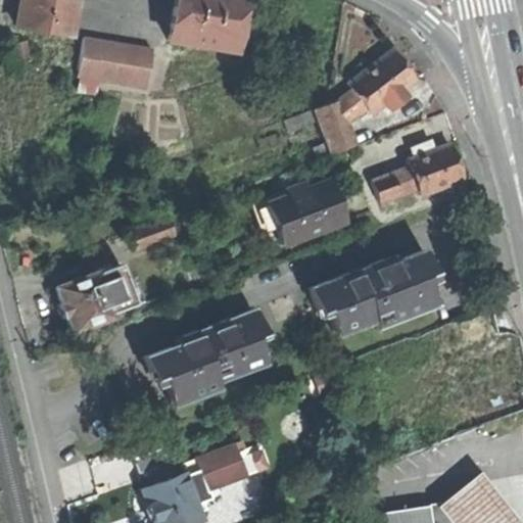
[(19,0),(15,28),(69,36),(75,0),(19,0)]
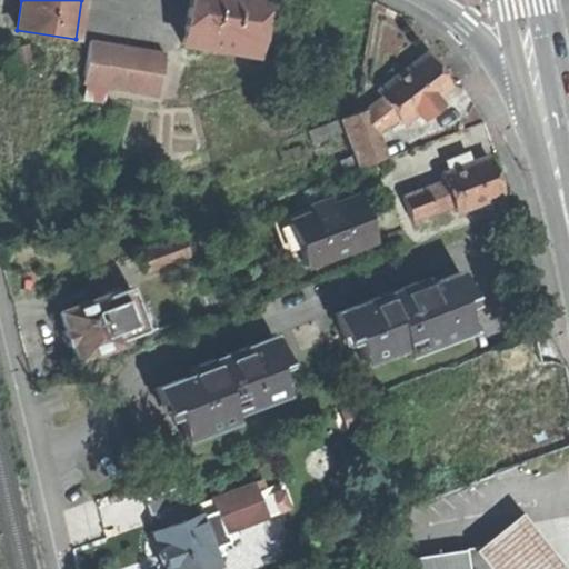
[(189,0),(181,46),(252,58),(262,0),(189,0)]
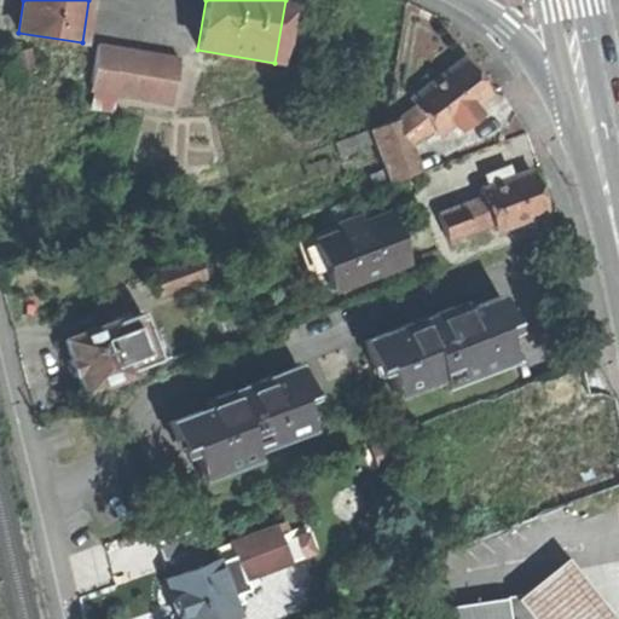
[(179,61),(97,47),(90,94),(172,108),(179,61)]
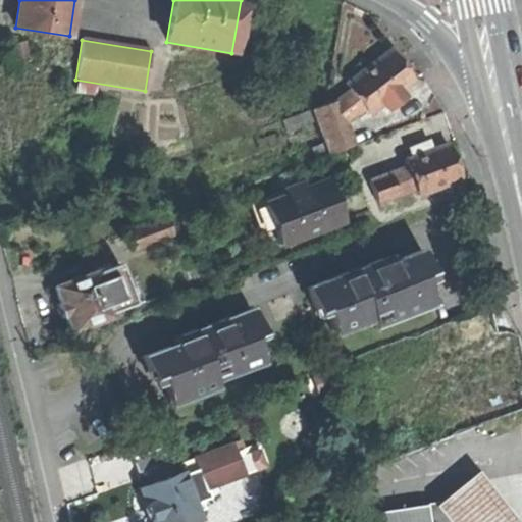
[(363,108),(368,115),(382,104),(399,91),(412,82),(400,65),(388,51),(345,85),(350,91),(363,108)]
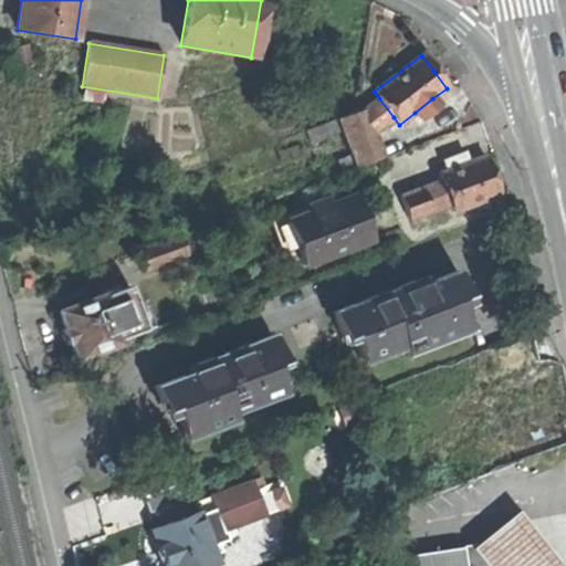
[(374,132),(394,117),(379,98),(365,109),(374,132)]
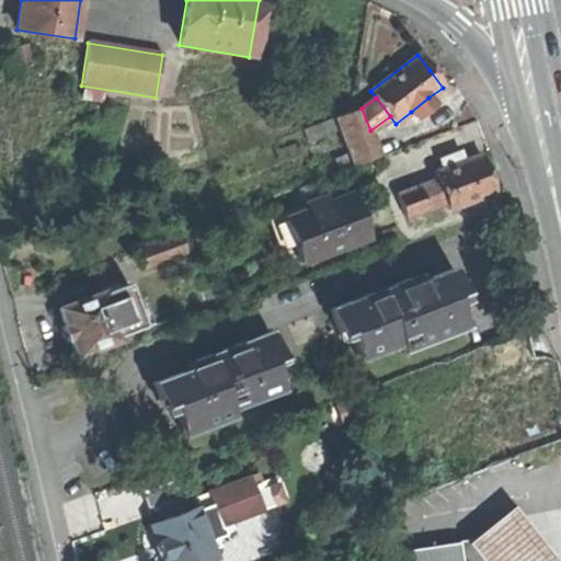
[(435,105),(428,98),(411,112),(416,121),(435,105)]
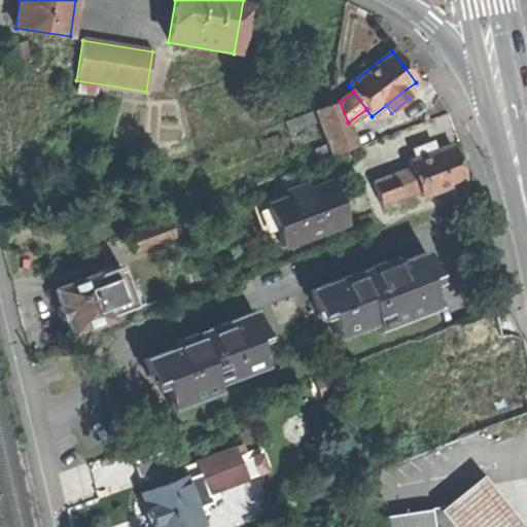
[(357,147),(348,123),(340,102),(316,110),(320,120),(328,143),(332,156),(357,147)]
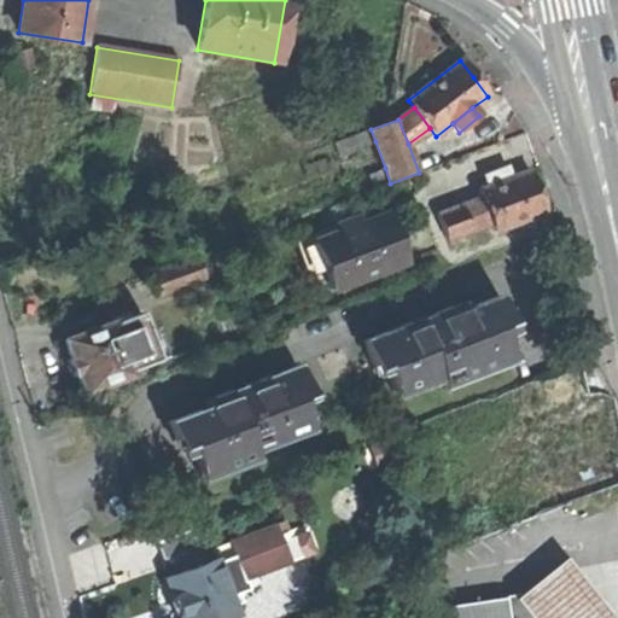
[(338,156),(375,141),(371,129),(333,144),(338,156)]
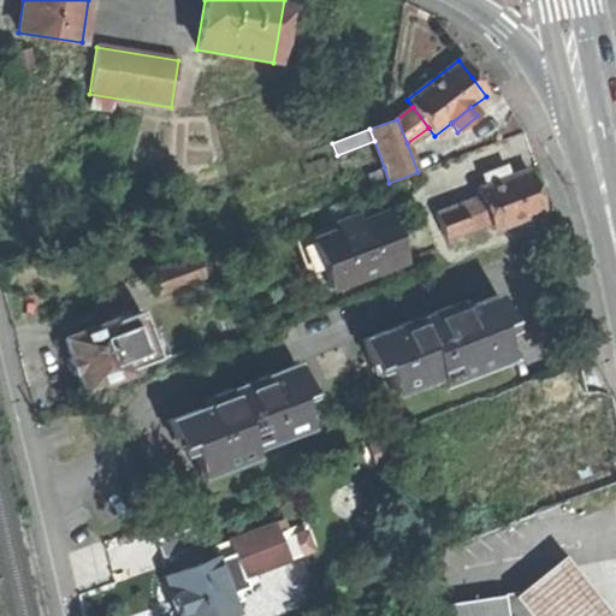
[(372,189),(389,183),(384,167),(367,173),(372,189)]
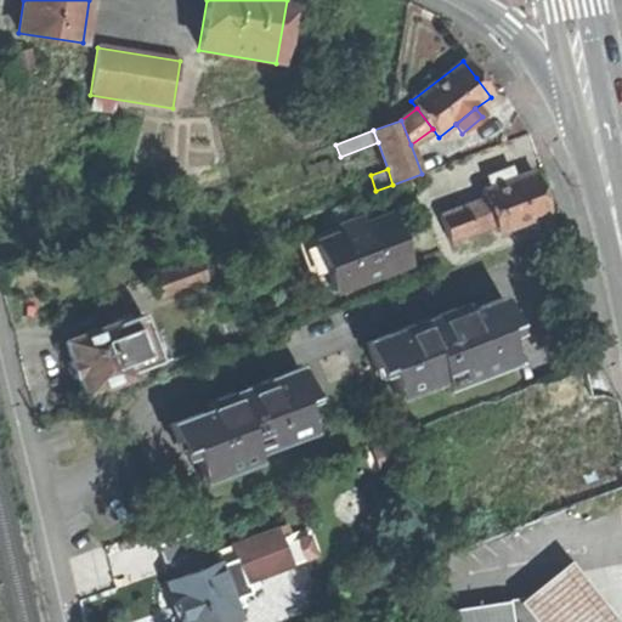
[(488,180),(491,188),(512,180),(509,171),(488,180)]
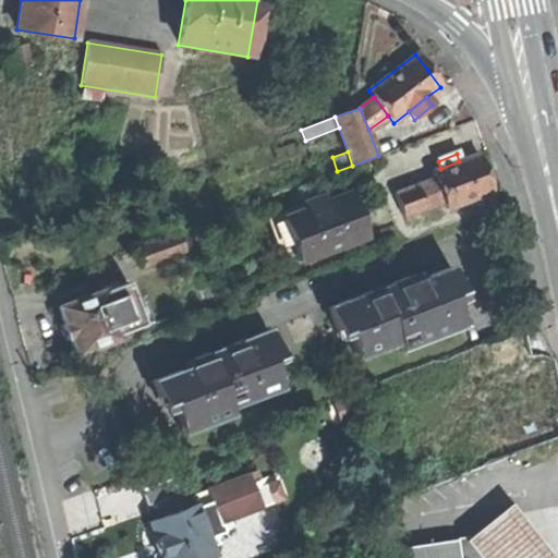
[(443,203),(446,210),(492,193),(485,174),(478,155),(459,161),(440,169),(432,171),(435,179),(443,203)]
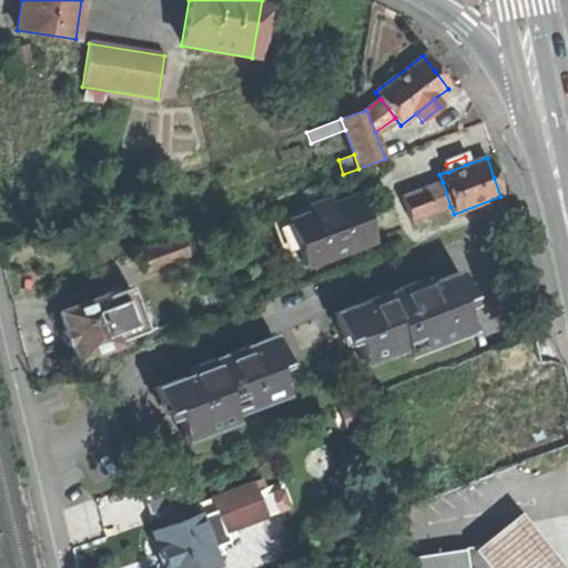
[(411,220),(450,206),(443,182),(403,196),(411,220)]
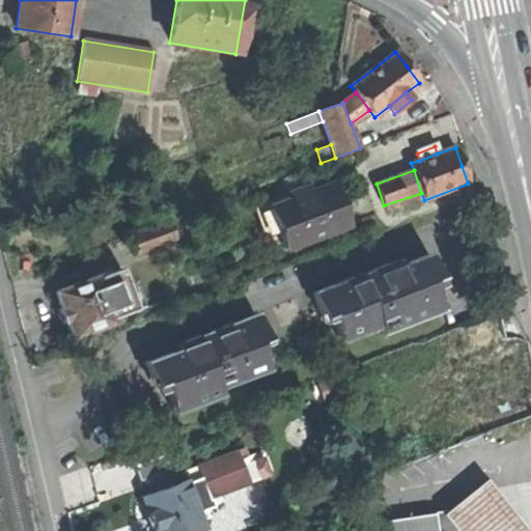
[(279,234),(284,250),(348,226),(337,196),(333,185),(309,193),(269,208),(279,234)]
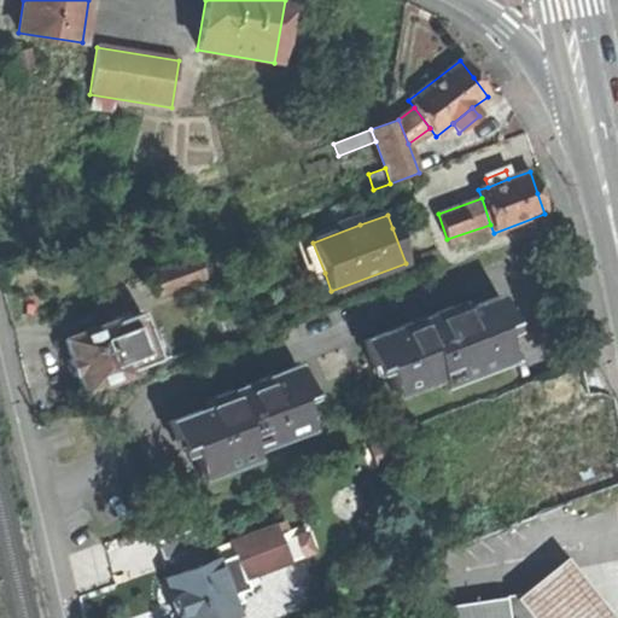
[(308,279),(325,273),(313,243),(360,225),(357,217),(293,240),(308,279)]
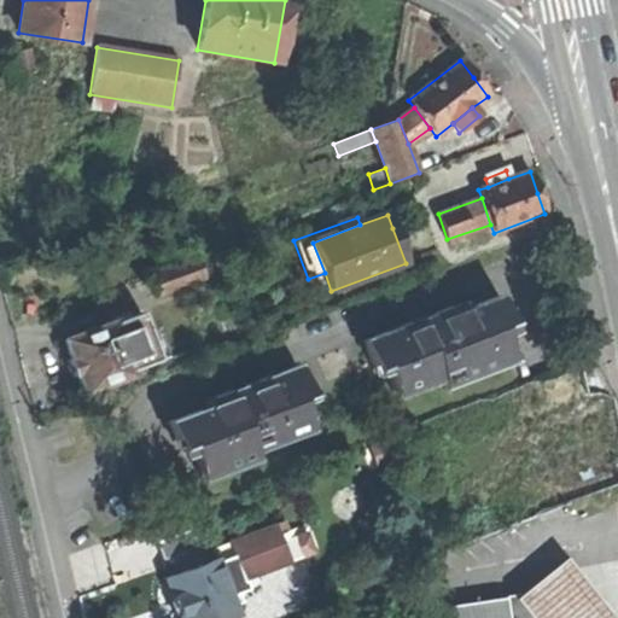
[(149,277),(156,296),(204,278),(196,258),(149,277)]
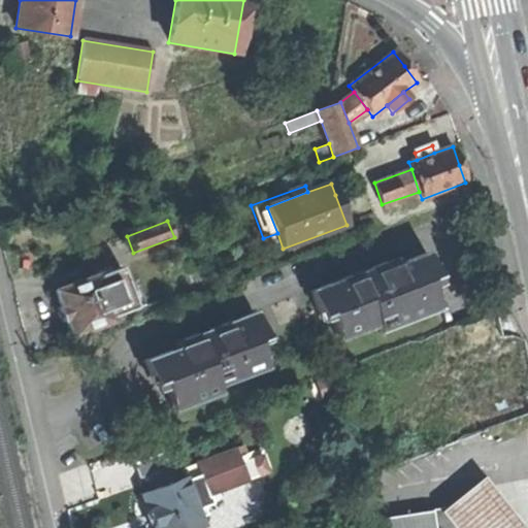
[(408,315),(435,304),(424,274),(434,270),(428,255),(387,269),(385,264),(371,269),(373,275),(361,279),(359,273),(327,285),(328,290),(311,296),(319,314),(328,310),(337,334),(374,321),(380,333),(410,322),(408,315)]
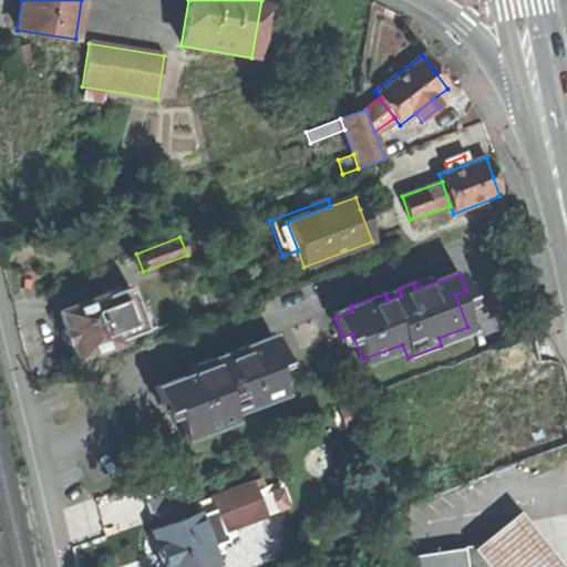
[(103,292),(104,296),(105,298),(122,291),(120,287),(103,292)]
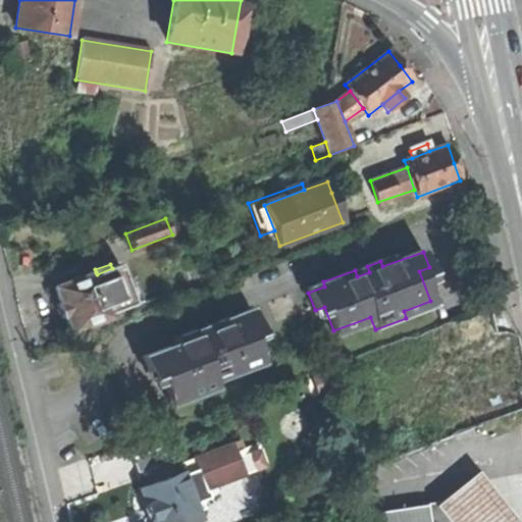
[(112,268),(97,274),(98,276),(108,272),(112,284),(102,289),(111,313),(134,305),(126,285),(119,266),(112,268)]
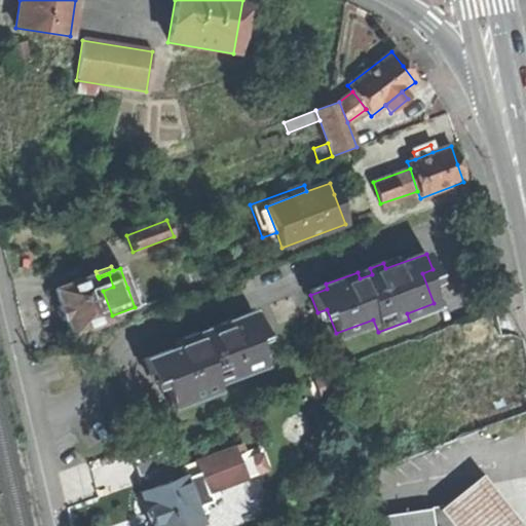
[(67,321),(73,336),(114,320),(112,315),(103,291),(99,278),(98,276),(97,274),(55,290),(62,307),(59,308),(61,314),(64,322),(67,321)]
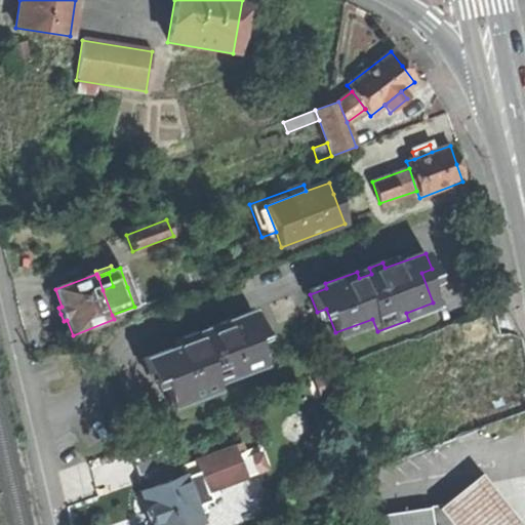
[(109,274),(98,278),(103,290),(113,286),(109,274)]
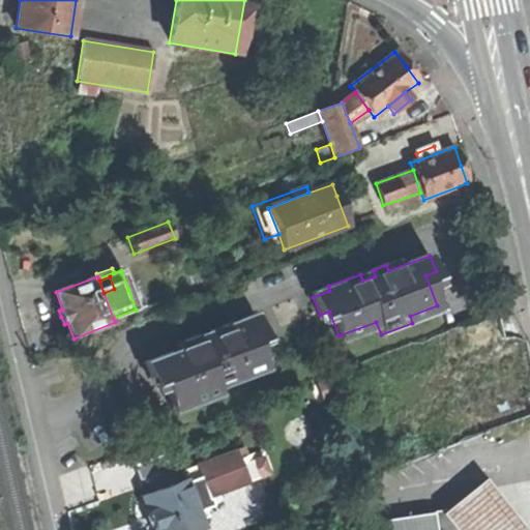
[(137,287),(128,290),(136,310),(144,306),(137,287)]
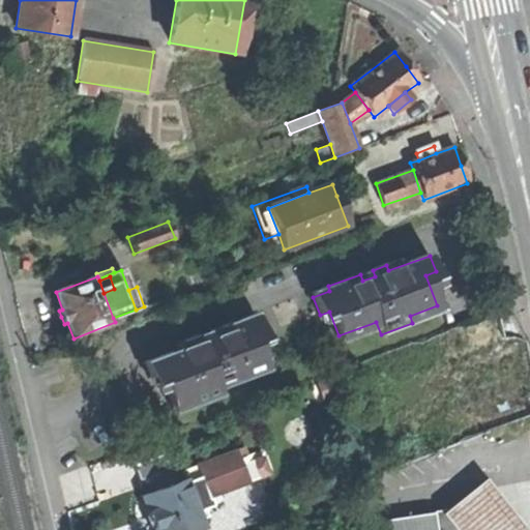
[(165,389),(172,407),(198,398),(199,401),(253,381),(249,372),(264,366),(255,341),(264,337),(258,320),(242,326),(240,320),(209,331),(211,337),(200,342),(198,335),(184,341),(186,347),(145,362),(151,380),(160,377),(165,389)]
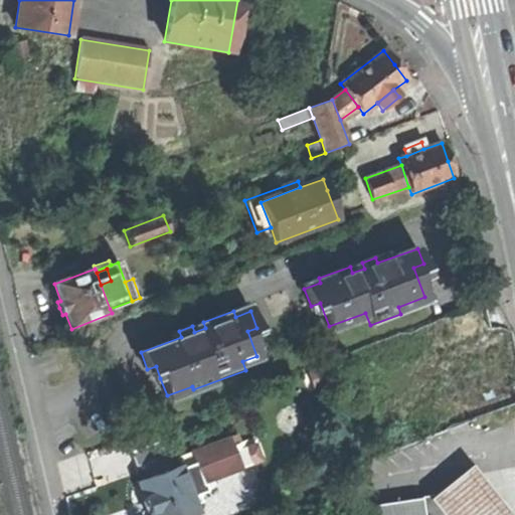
[(514,337),(437,361),(446,392),(456,389),(461,406),(514,389),(514,337)]
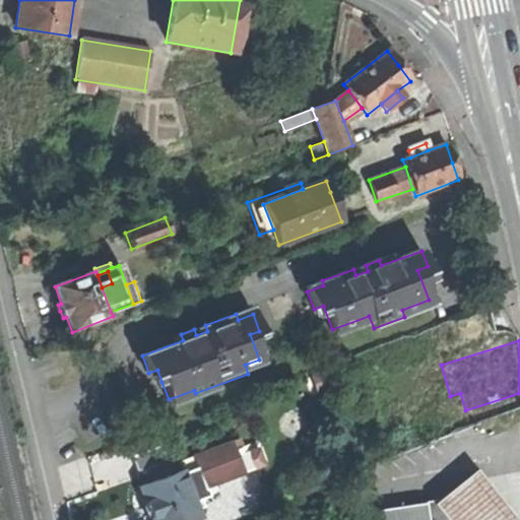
[(128,444),(138,472),(167,461),(156,433),(128,444)]
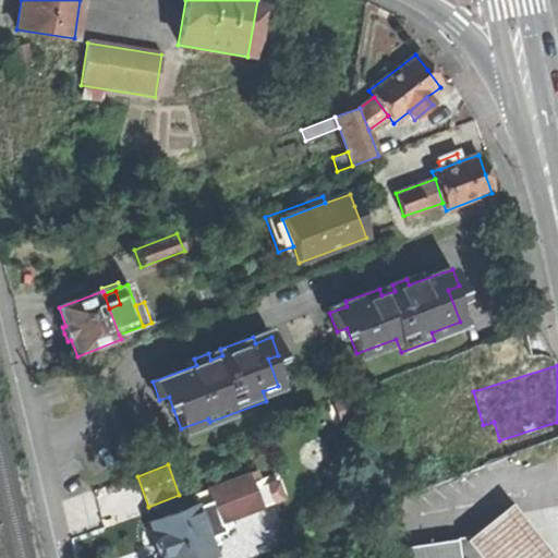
[(209,489),(215,506),(254,490),(249,475),(209,489)]
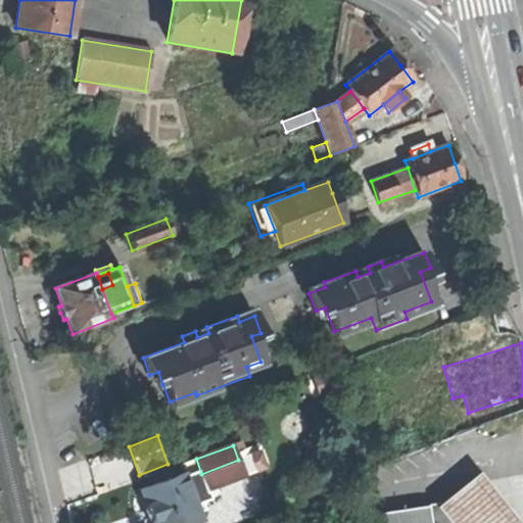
[(192,522),(201,520),(183,473),(141,489),(149,513),(153,522),(192,522)]
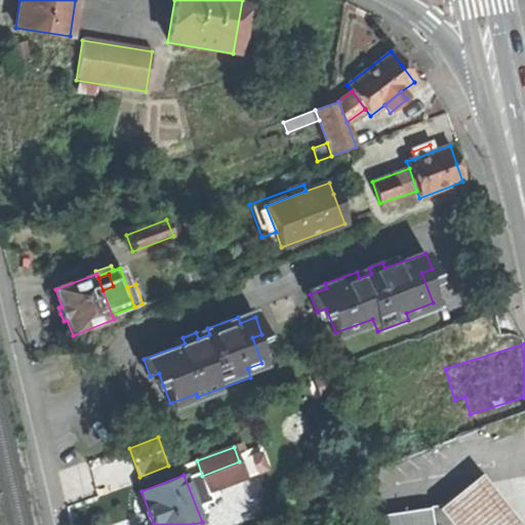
[(447,512),(457,524),(510,524),(508,522),(480,486),(447,512)]
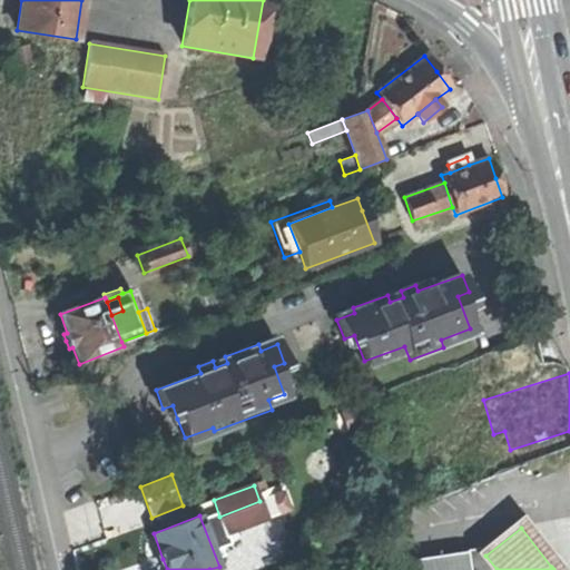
[(492,569),(475,549),(409,559),(410,569),(492,569)]
